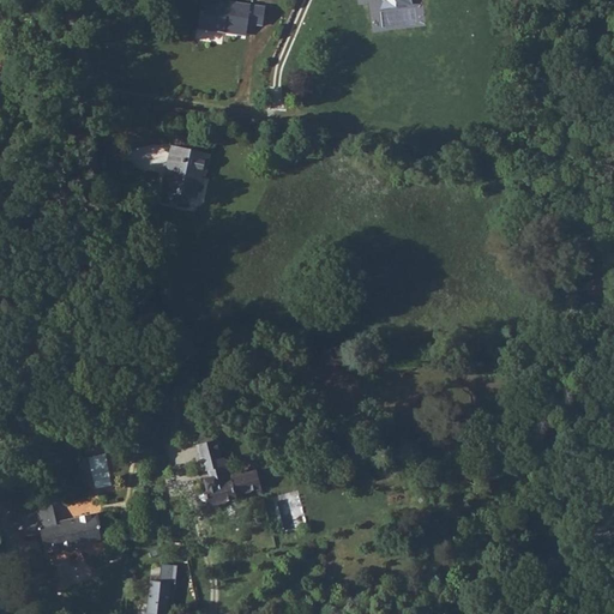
[(198,29),(212,31),(223,34),(246,36),(247,24),(263,26),(265,7),(227,1),(227,2),(220,1),(220,5),(204,2),(198,29)]
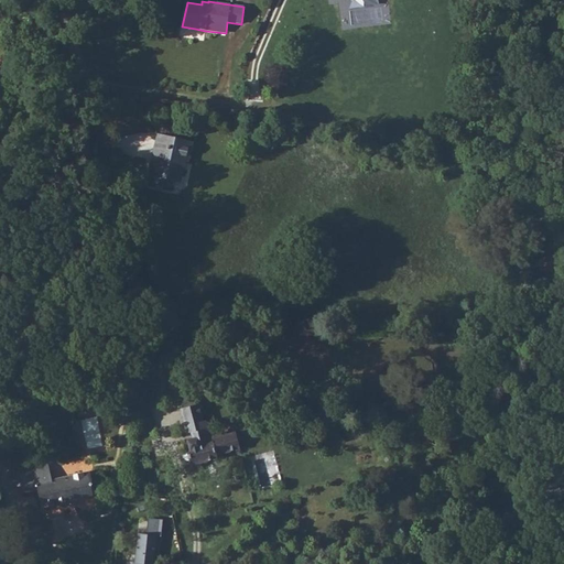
[(17,131),(3,138),(8,148),(22,140),(17,131)]
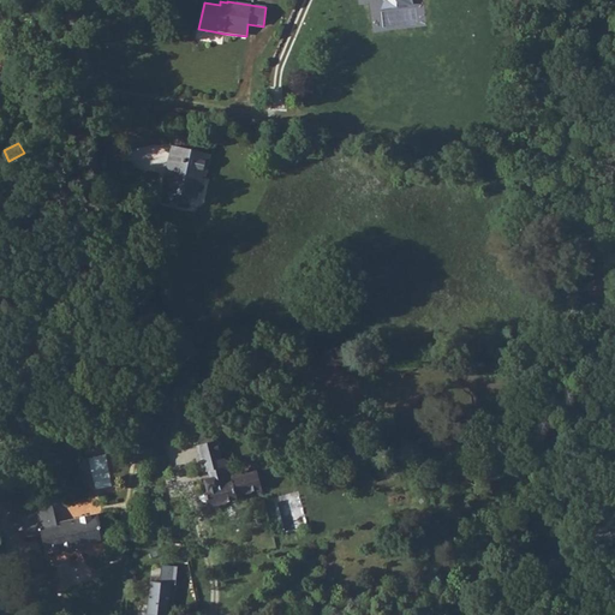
[(183,149),(172,145),(166,169),(173,172),(167,199),(186,204),(189,197),(197,199),(202,178),(204,179),(210,155),(199,153),(183,149)]
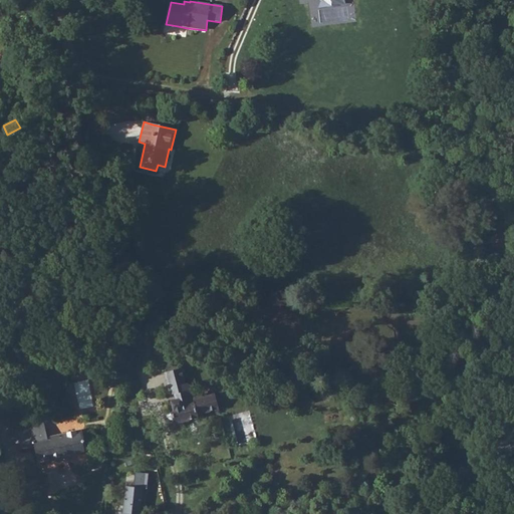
[(170,297),(162,288),(153,296),(161,305),(170,297)]
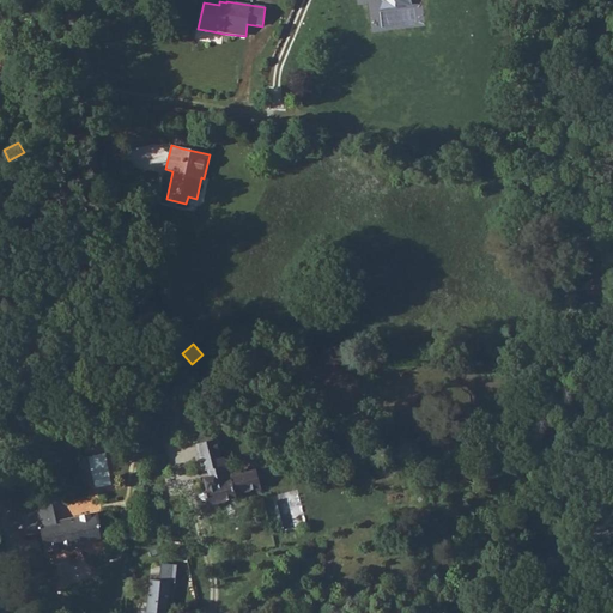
[(176,405),(167,404),(165,422),(175,423),(176,405)]
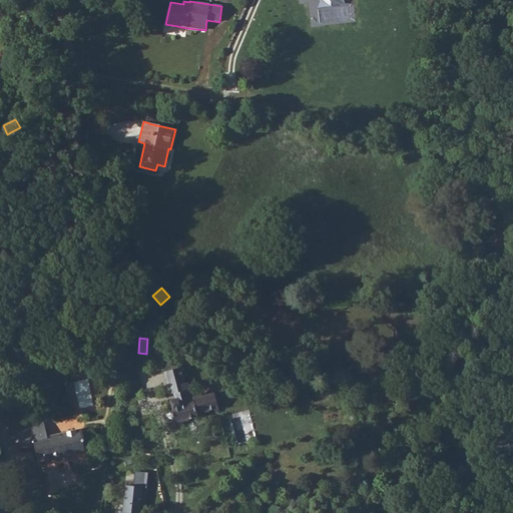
[(166,364),(168,371),(179,369),(177,361),(166,364)]
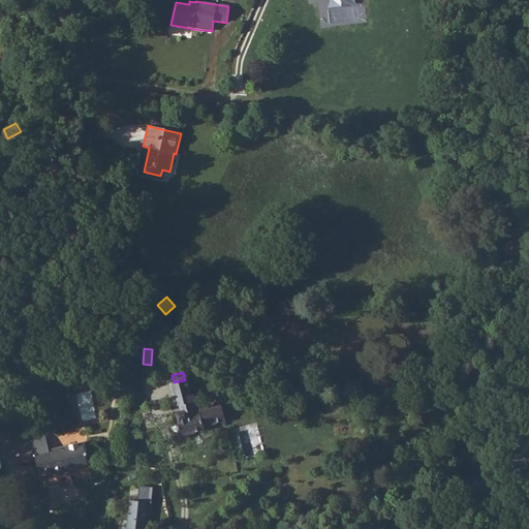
[(174,382),(169,383),(175,403),(180,405),(182,412),(176,413),(178,419),(174,421),(175,424),(173,424),(173,426),(172,427),(173,429),(174,430),(175,431),(177,431),(179,436),(204,430),(203,427),(225,422),(221,406),(213,408),(211,406),(210,405),(209,405),(208,405),(207,405),(206,406),(205,407),(205,408),(194,410),(192,402),(193,402),(191,394),(190,395),(187,379),(185,380),(174,382)]
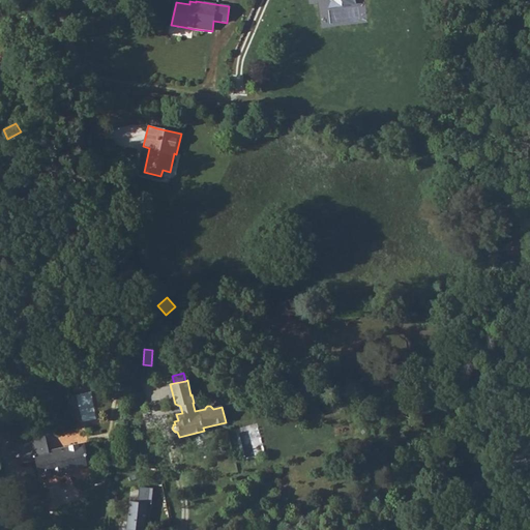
[(36,445),(47,443),(45,435),(34,437),(36,445)]
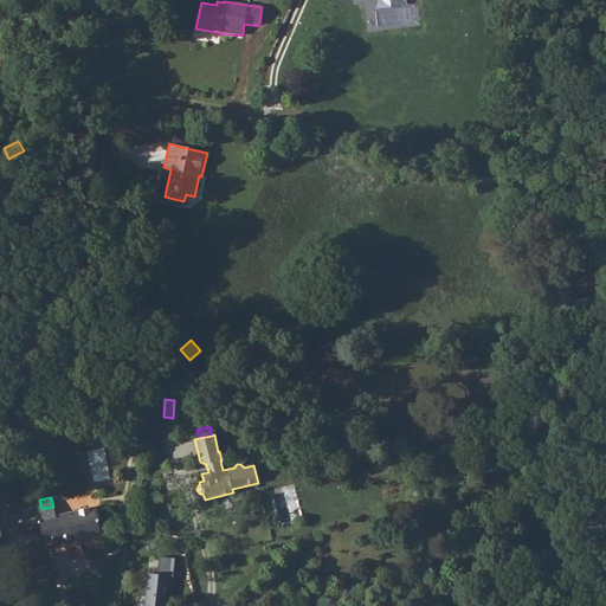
[(42,509),(39,500),(20,504),(25,529),(40,526),(44,547),(101,534),(97,523),(98,520),(96,507),(89,508),(77,510),(77,511),(56,515),(53,507),(42,509)]
